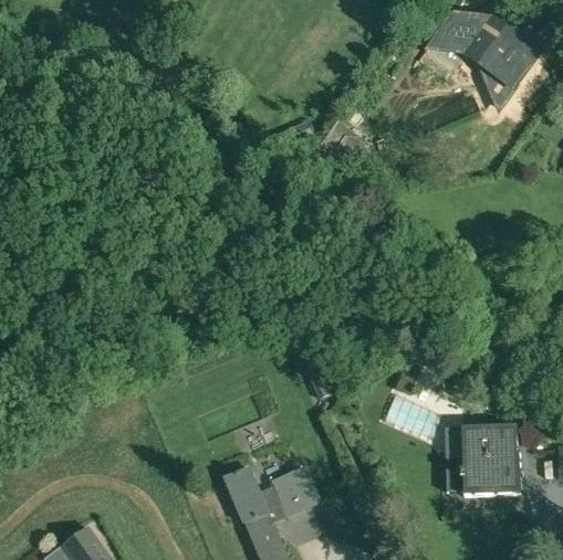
[(515,14),(457,9),(423,55),(449,74),(470,45),(485,56),(506,102),(551,40),(515,14)]
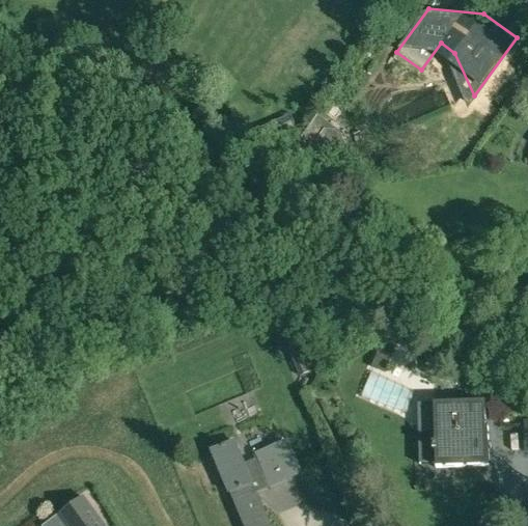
[(300,131),(279,157),(289,166),(303,149),(318,150),(312,137),(322,123),(336,126),(315,111),(300,131)]
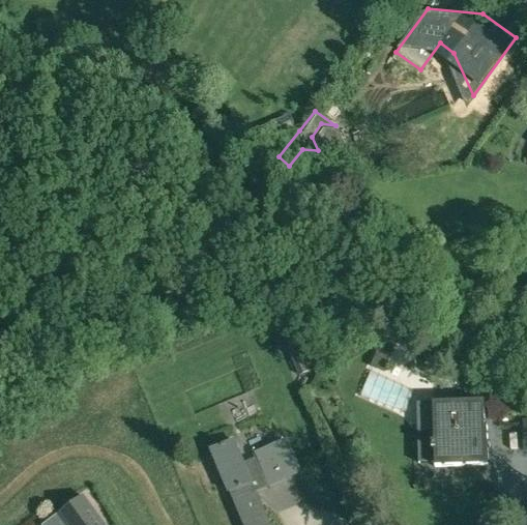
[(250,130),(258,148),(292,132),(284,114),(250,130)]
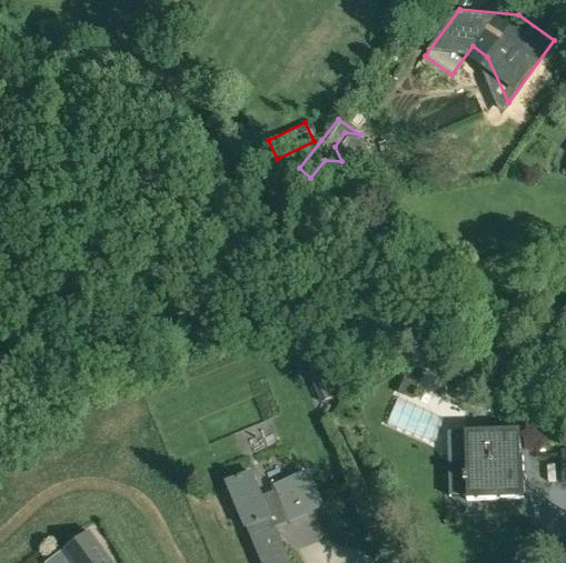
[(341,161),(357,162),(367,150),(360,134),(345,132),(335,147),(341,161)]
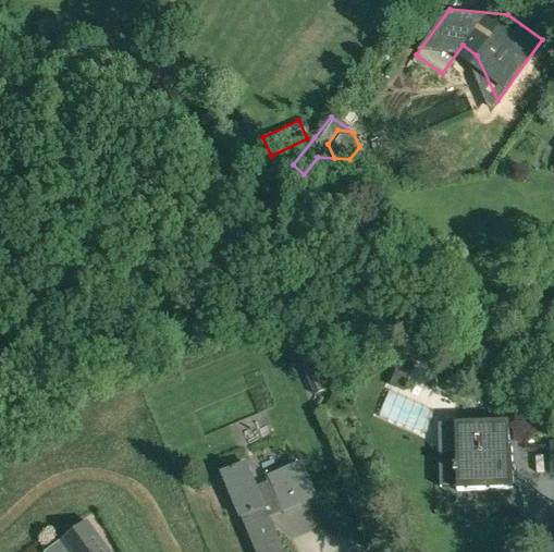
[(391,372),(399,376),(403,367),(394,364),(391,372)]
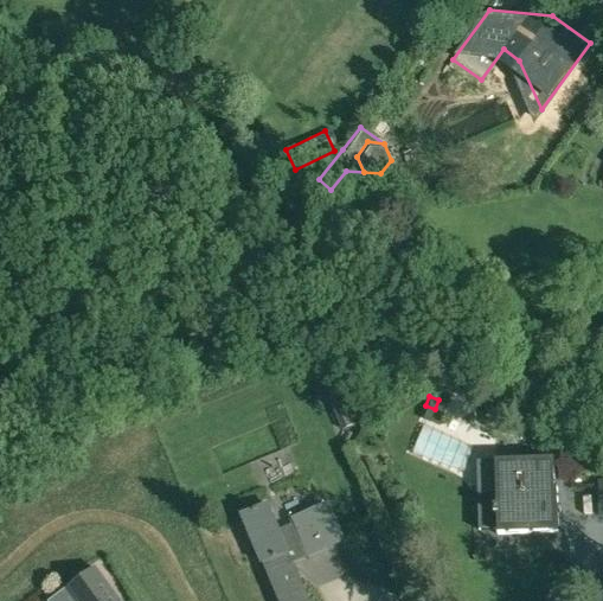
[(354,406),(334,414),(339,424),(359,416),(354,406)]
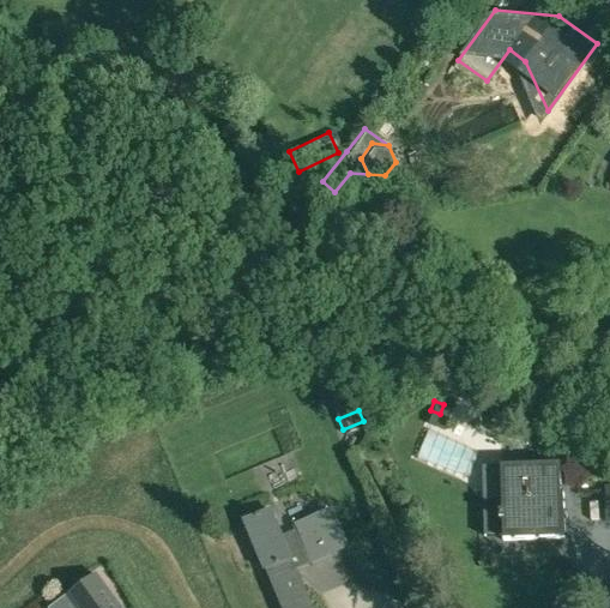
[(500,529),(500,534),(561,533),(560,489),(556,489),(555,461),(499,462),(499,494),(482,494),(483,530),(500,529)]
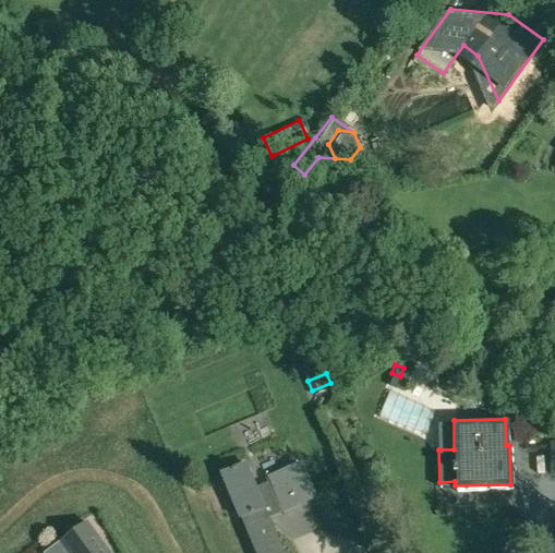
[(240,511),(256,552),(282,552),(265,512),(311,493),(298,460),(265,473),(267,478),(253,483),(243,459),(219,469),(237,512),(240,511)]
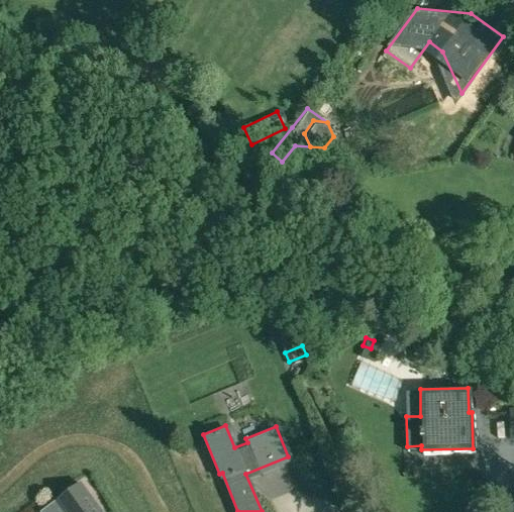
[(100,511),(101,511),(78,480),(54,499),(55,500),(40,510),(41,511),(100,511)]
